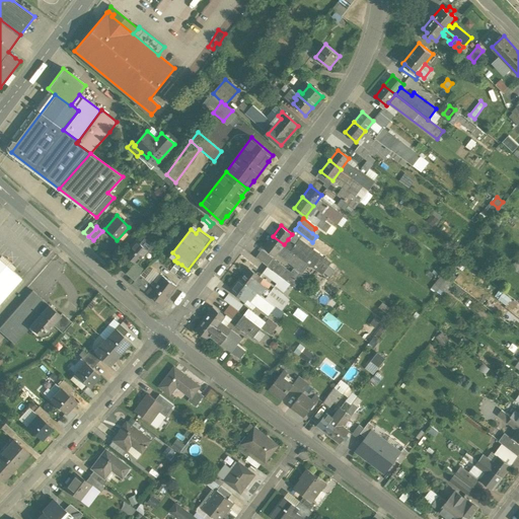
[(273,236),(272,236),(264,247),(276,256),(278,252),(284,244),(273,236)]
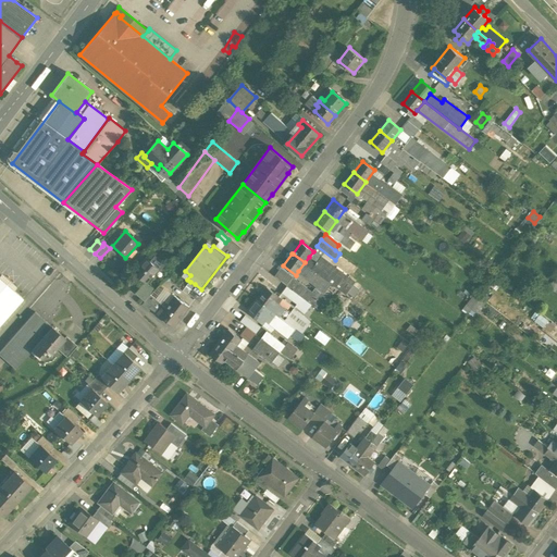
[(165,264),(156,257),(151,261),(160,269),(161,270),(165,264)]
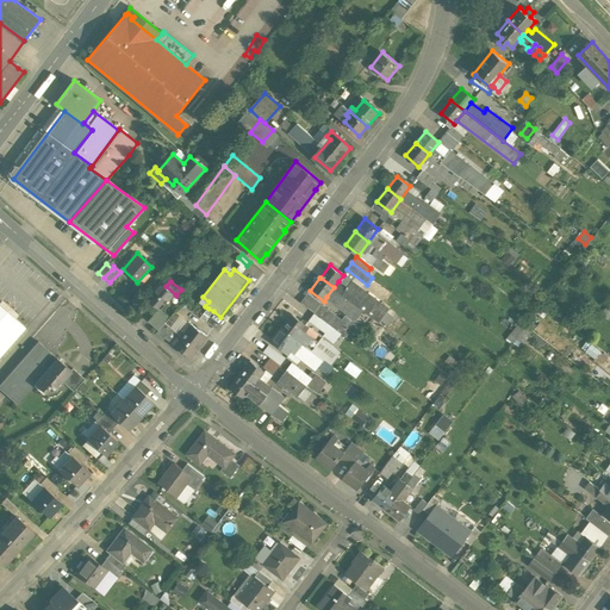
[(350,284),(348,286),(347,286),(347,287),(338,281),(334,287),(363,310),(379,322),(387,311),(350,284)]
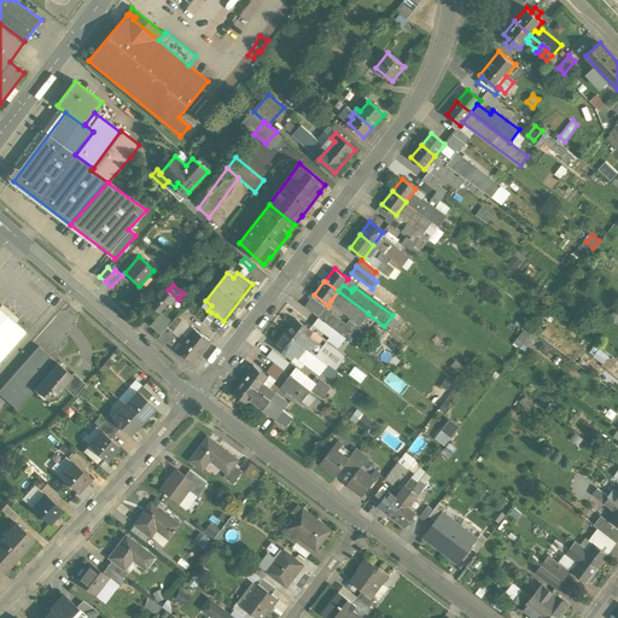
[(168,290),(163,286),(158,291),(161,293),(151,303),(162,313),(163,314),(178,298),(168,290)]
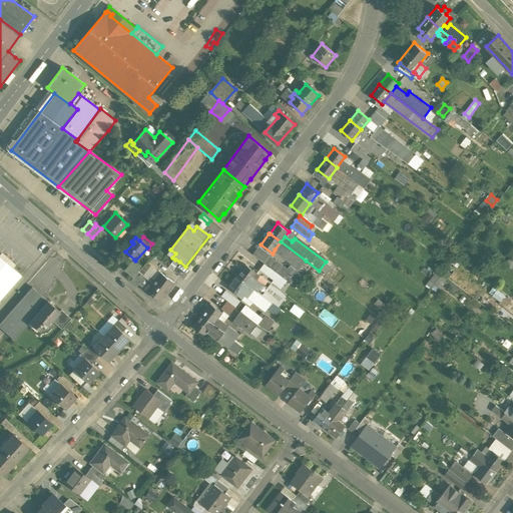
[(306,261),(281,241),(275,249),(293,264),(292,265),(299,270),(306,261)]
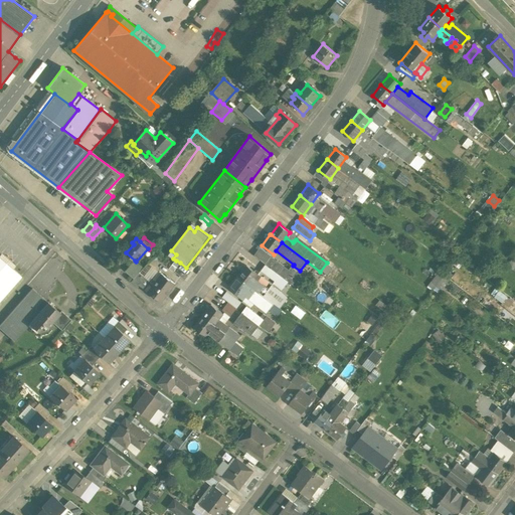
[(266,264),(271,258),(259,248),(254,255),(266,264)]
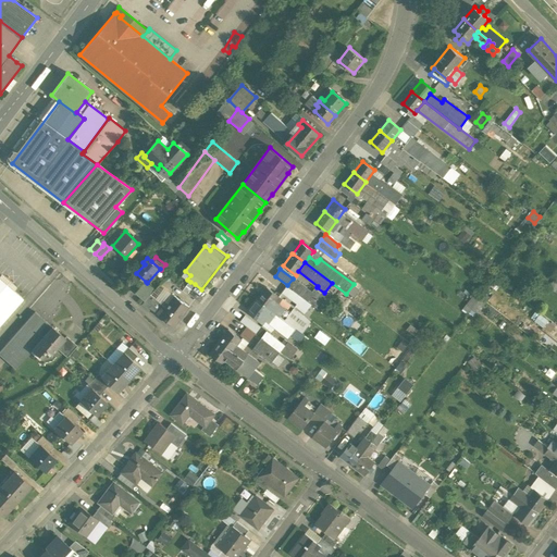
[(0,277),(0,323),(23,298),(0,277)]
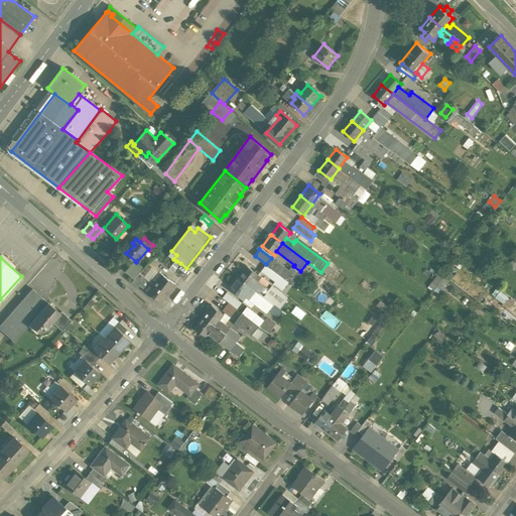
[(289,271),(272,257),(271,258),(266,264),(289,282),(293,285),(301,275),(291,268),(289,271)]
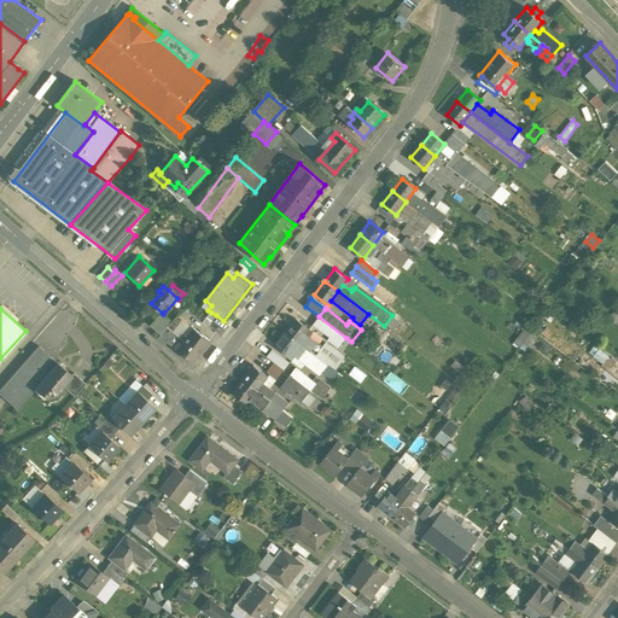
[(162,313),(151,326),(162,334),(168,327),(173,322),(163,314),(162,313)]
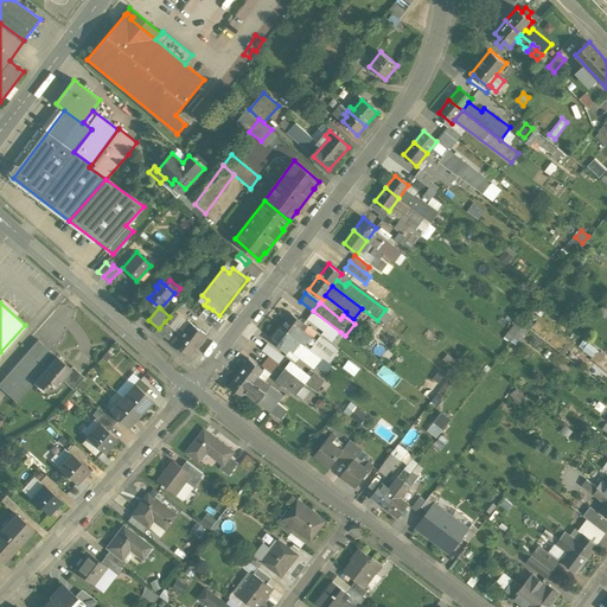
[(204,320),(212,310),(208,307),(199,317),(204,320)]
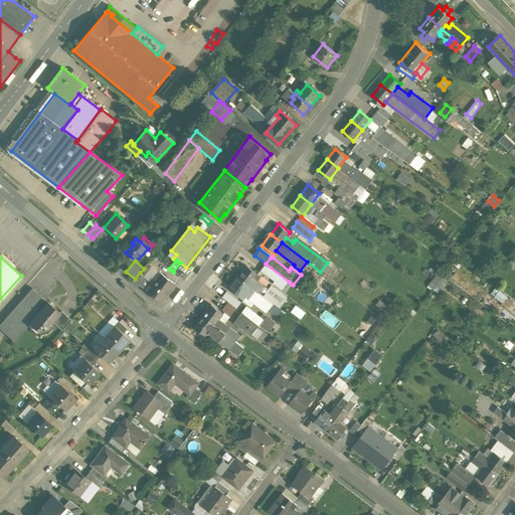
[(275,281),(280,275),(266,264),(261,271),(275,281)]
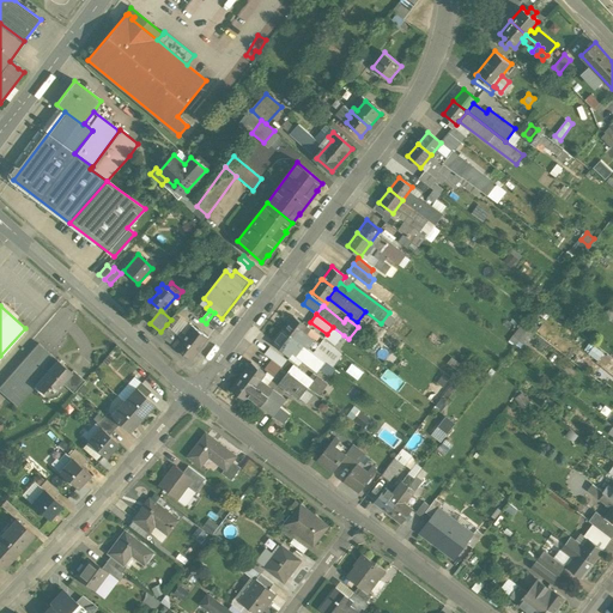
[(293,316),(284,329),(297,339),(307,327),(293,316)]
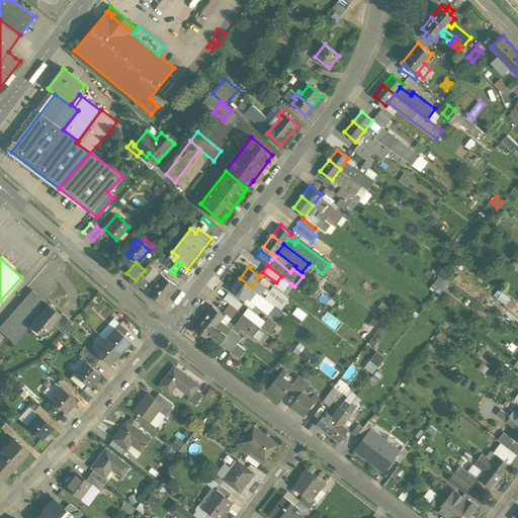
[(444,294),(452,279),(440,272),(432,287),(444,294)]
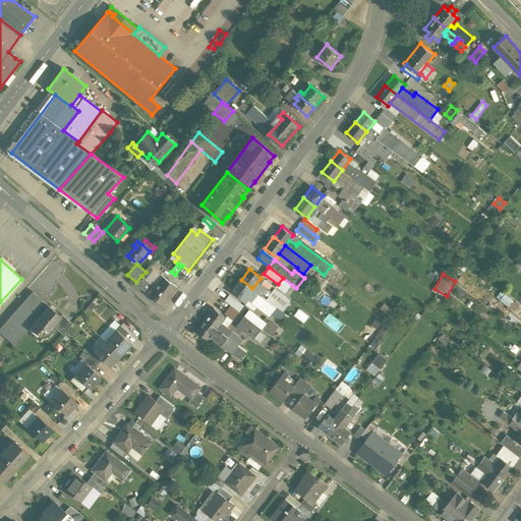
[(154,285),(148,293),(164,305),(178,288),(161,275),(154,285)]
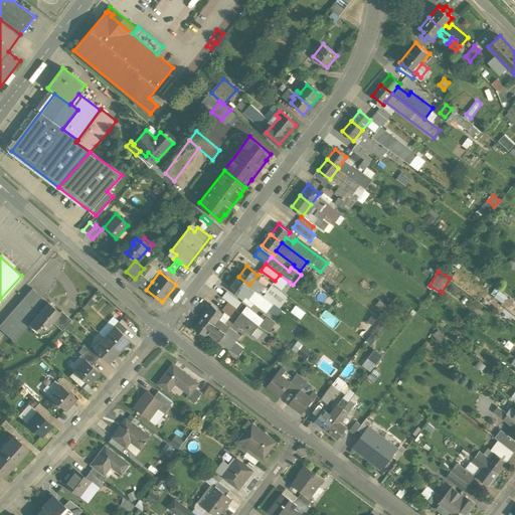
[(135,279),(132,282),(137,286),(145,276),(140,273),(135,279)]
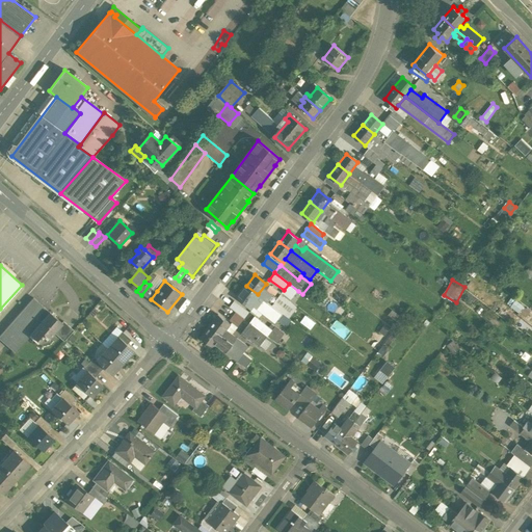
[(266,284),(258,294),(264,299),(272,306),(277,299),(266,289),(269,286),(266,284)]
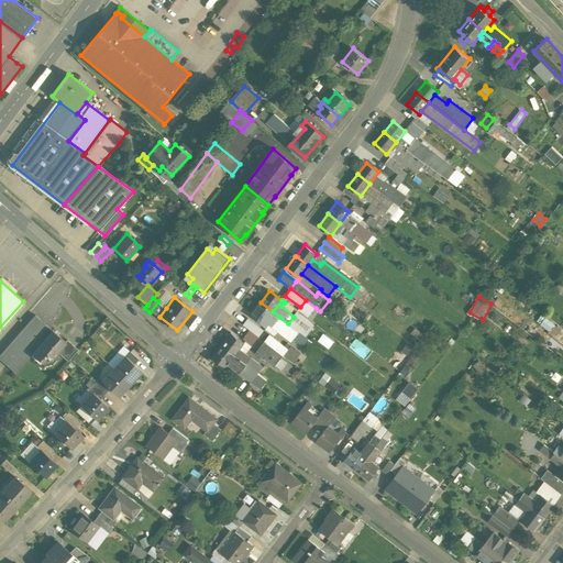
[(308,318),(316,308),(306,300),(300,307),(298,310),(308,318)]
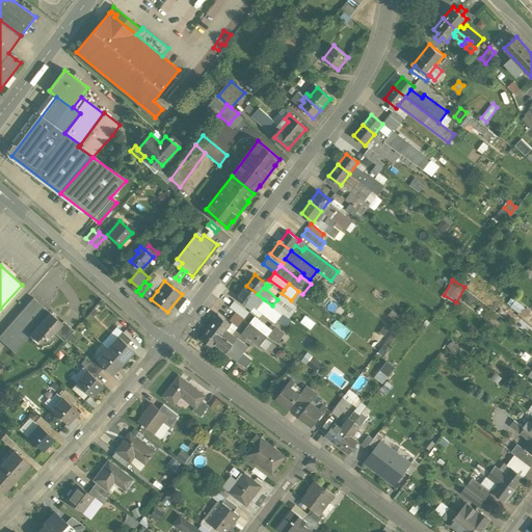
[(151,299),(157,291),(151,285),(143,294),(151,299)]
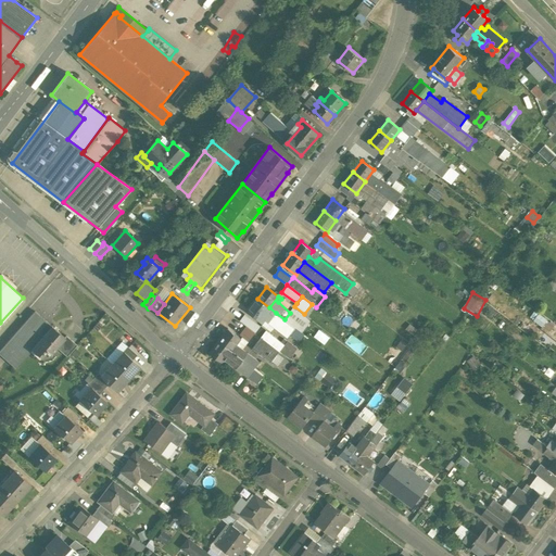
[(257,299),(249,311),(256,316),(255,317),(258,319),(258,318),(261,319),(269,307),(257,299)]
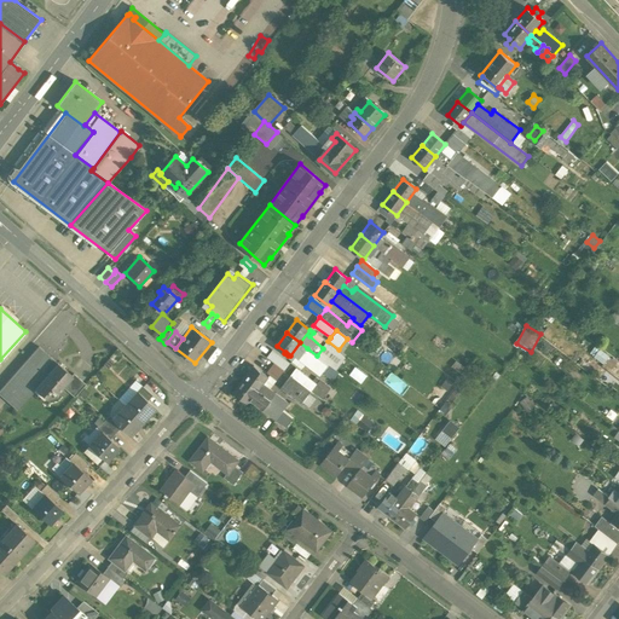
[(300,342),(290,356),(294,358),(296,354),(300,358),(307,348),(300,342)]
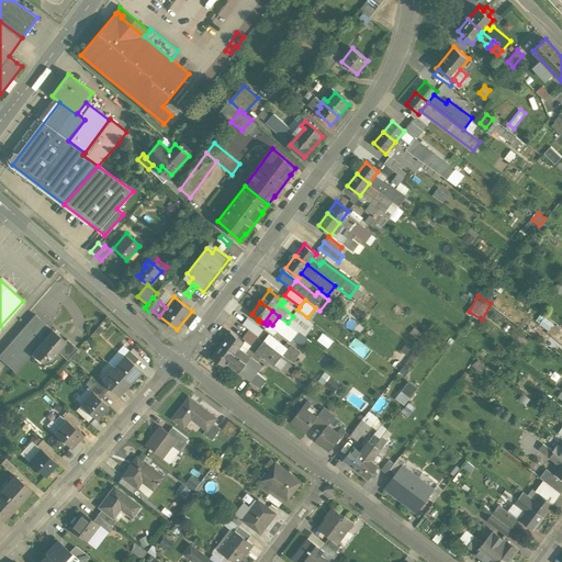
[(288,323),(299,330),(305,336),(313,325),(296,312),(293,316),(288,323)]
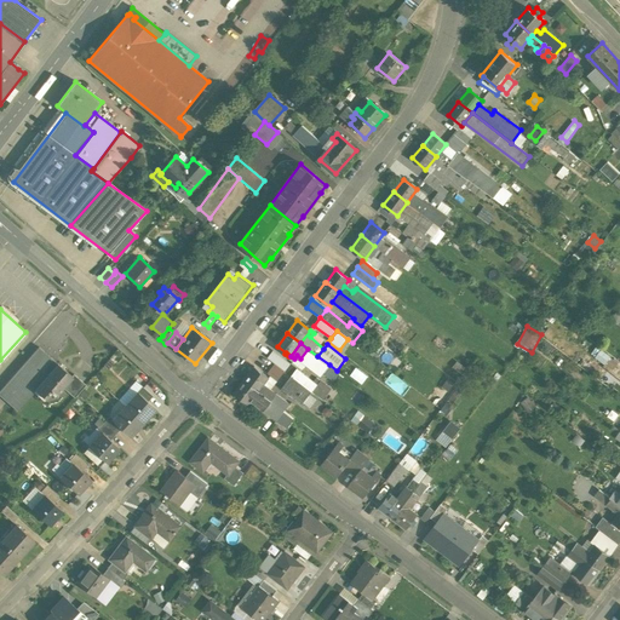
[(39,348),(0,391),(0,395),(17,411),(35,389),(57,363),(39,348)]
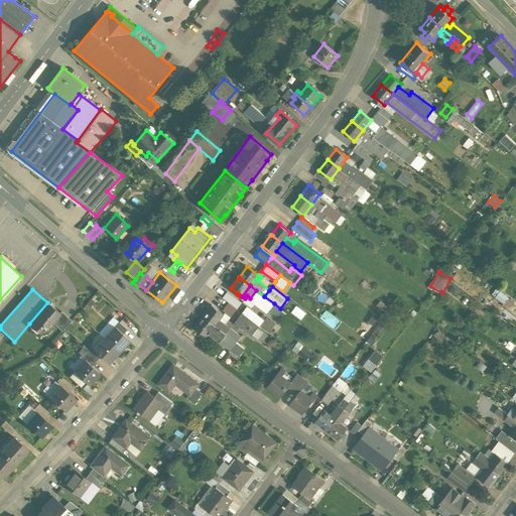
[(264,296),(256,290),(250,298),(268,311),(274,303),(264,296)]
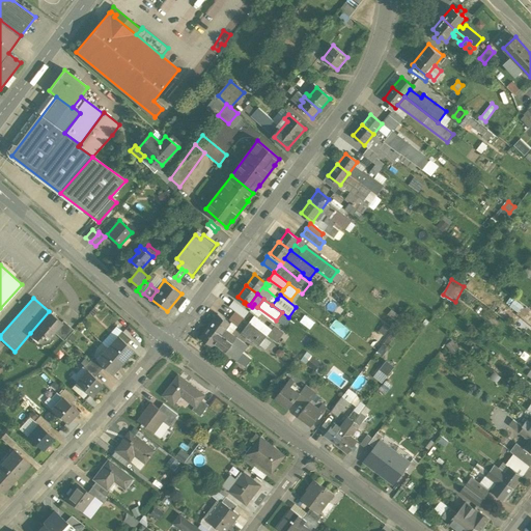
[(515,299),(510,305),(526,316),(530,310),(515,299)]
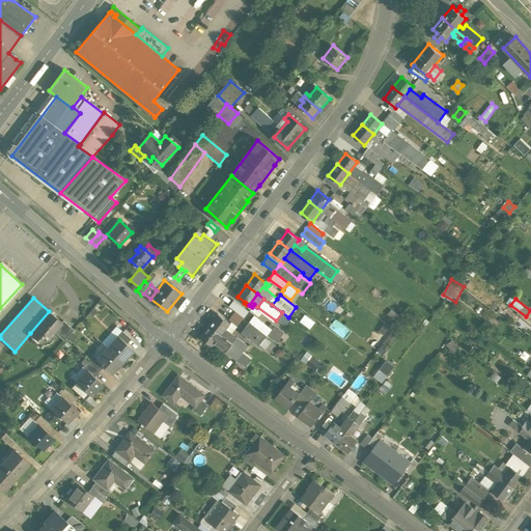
[(248,312),(233,301),(229,306),(244,317),(248,312)]
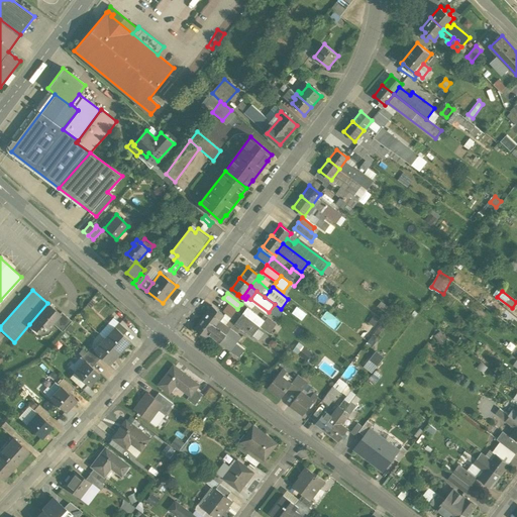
[(47,303),(29,324),(37,332),(43,325),(47,328),(53,322),(60,314),(59,313),(47,303)]
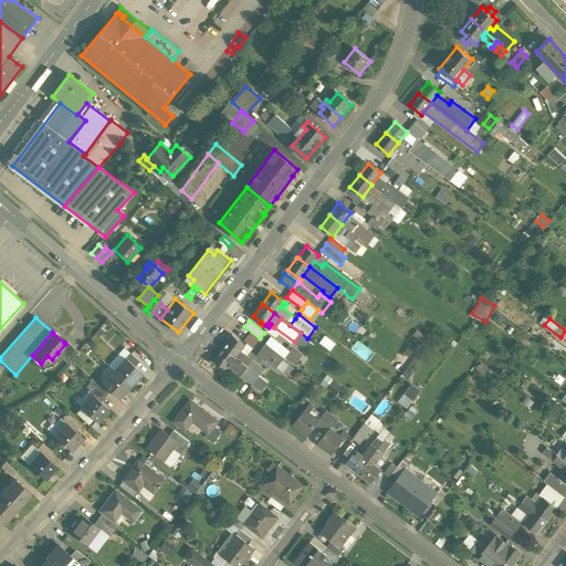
[(273,338),(264,332),(264,333),(260,338),(265,343),(269,345),(273,338)]
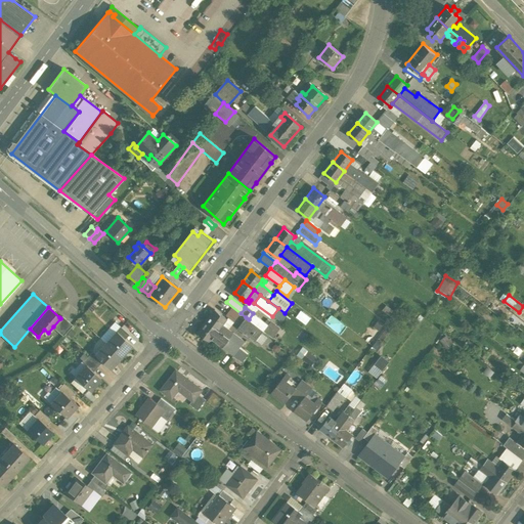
[(227,318),(215,309),(207,321),(229,339),(229,338),(233,333),(222,324),(227,318)]
